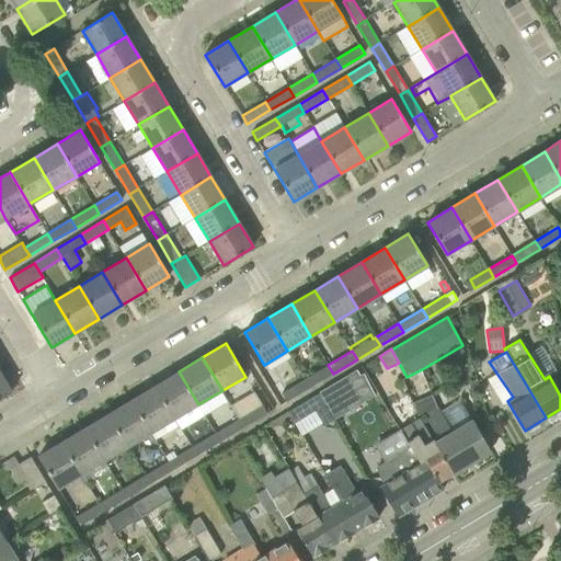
[(328,365),(305,380),(310,388),(333,374),(328,365)]
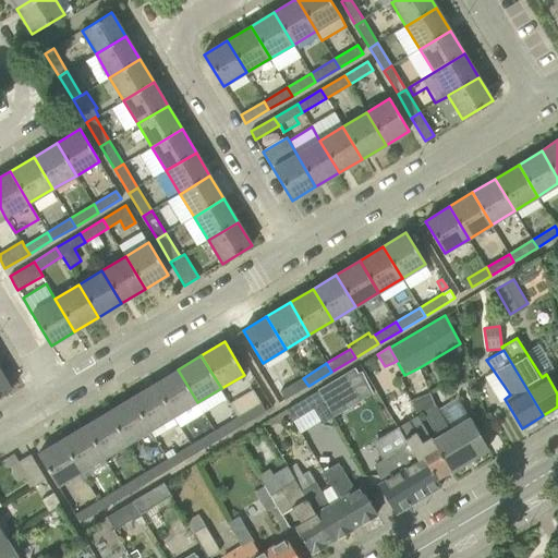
[(355,368),(317,391),(332,417),(373,393),(362,372),(359,374),(355,368)]
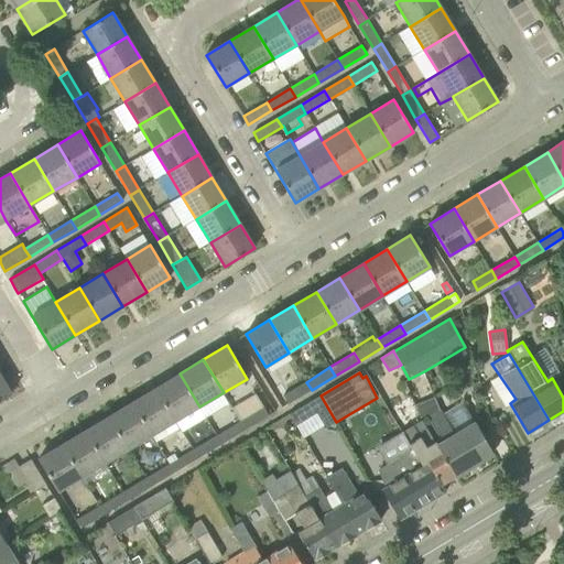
[(156,388),(176,421),(199,407),(180,373),(156,388)]
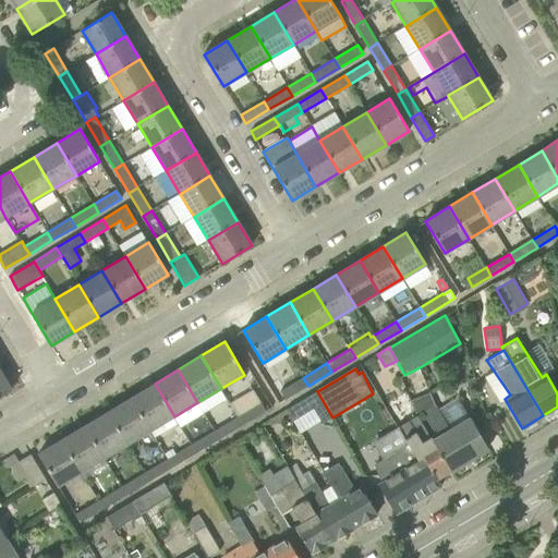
[(0,397),(12,390),(0,371),(0,397)]
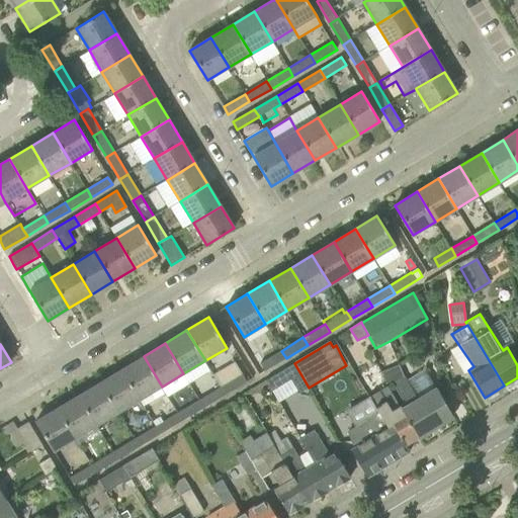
[(265,371),(286,358),(281,351),(260,363),(265,371)]
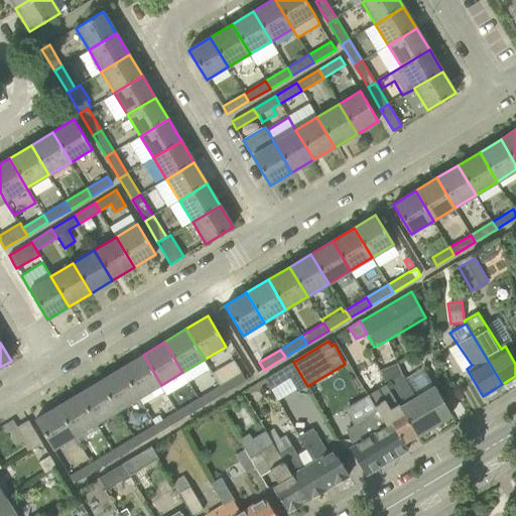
[(122,368),(140,398),(161,385),(143,355),(122,368)]
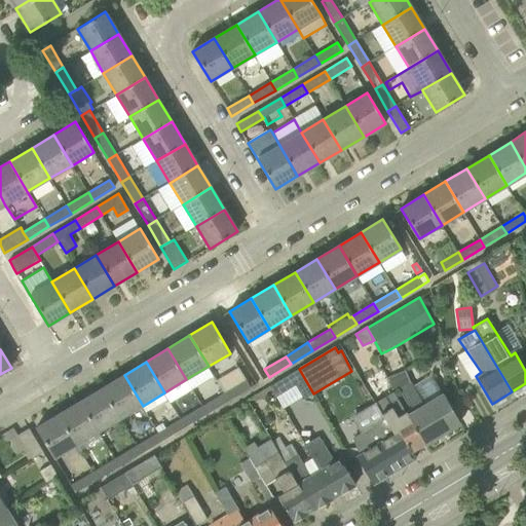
[(303,399),(313,393),(299,369),(271,386),(276,396),(295,385),(303,399)]
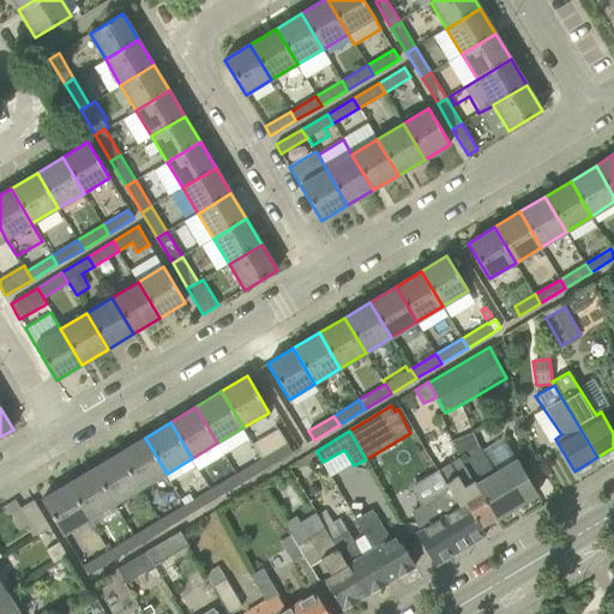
[(119,453),(140,489),(167,474),(145,438),(119,453)]
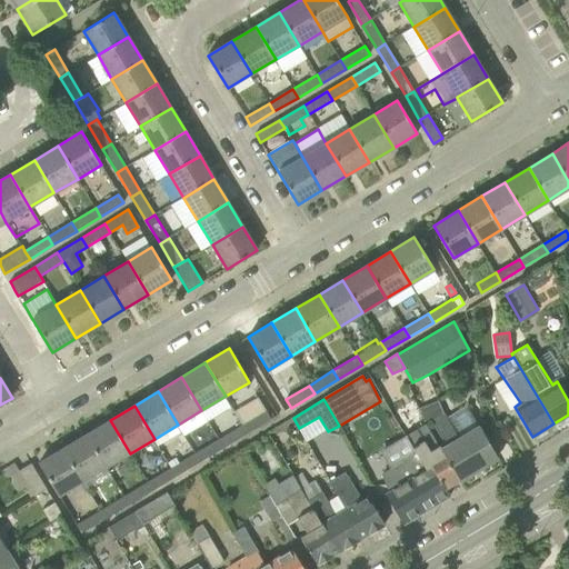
[(243,426),(248,433),(271,420),(267,411),(243,426)]
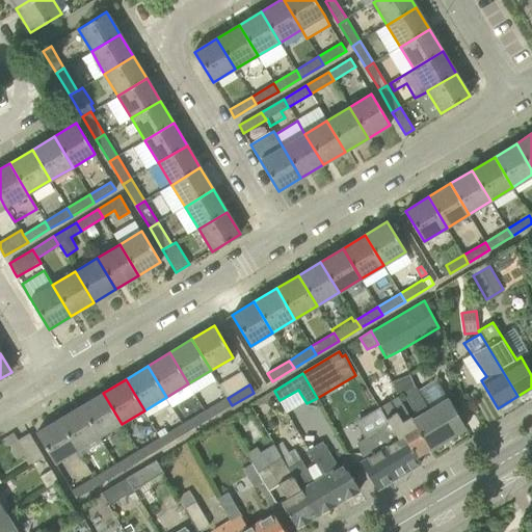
[(418,390),(416,387),(398,397),(379,408),(389,424),(398,441),(404,437),(417,457),(429,449),(466,428),(447,397),(430,407),(418,390)]
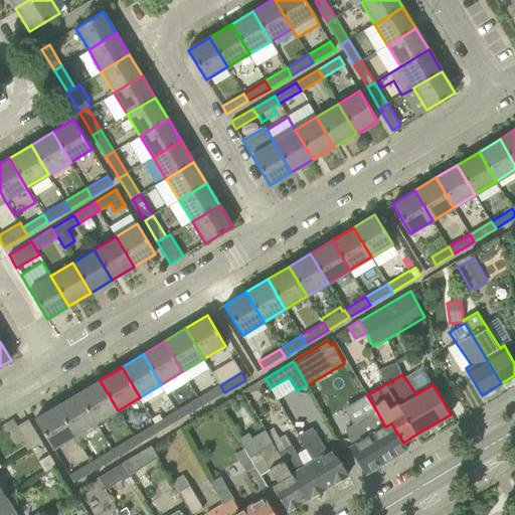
[(78,392),(97,422),(118,410),(100,380),(78,392)]
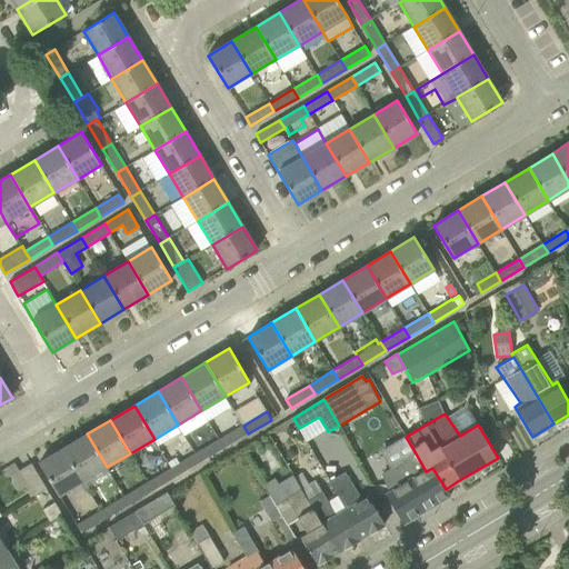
[(240,427),(226,436),(219,439),(225,448),(248,433),(243,426),(240,427)]
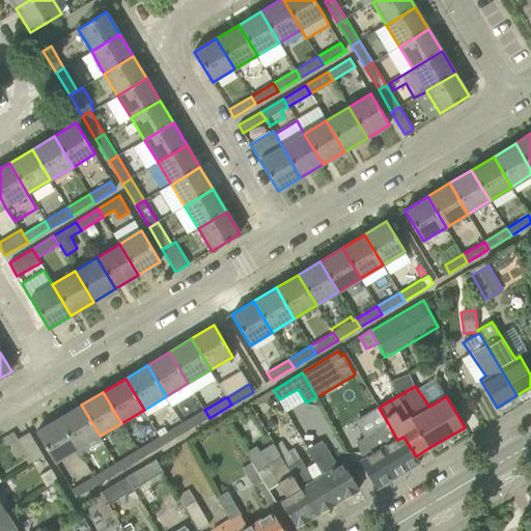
[(59,418),(78,449),(100,436),(81,404),(59,418)]
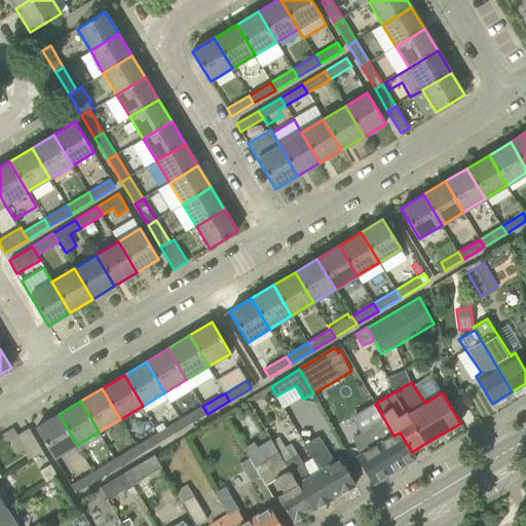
[(208,414),(202,406),(181,419),(185,427),(208,414)]
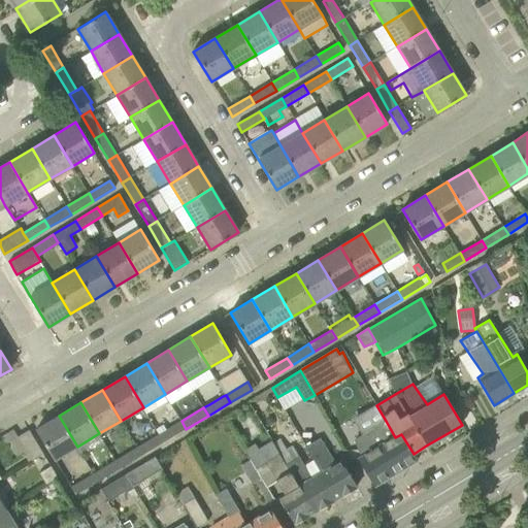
[(59,416),(36,430),(55,460),(77,447),(59,416)]
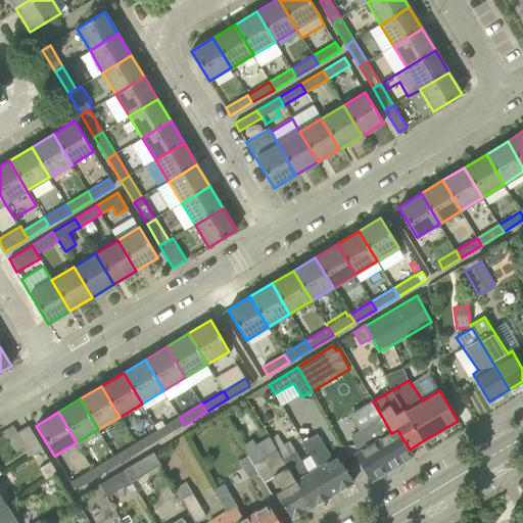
[(184,425),(180,417),(157,430),(162,438),(184,425)]
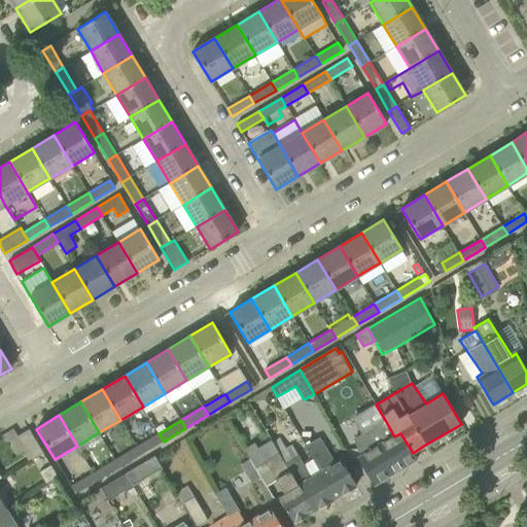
[(395,472),(417,459),(413,453),(400,433),(394,436),(385,420),(370,429),(395,472)]
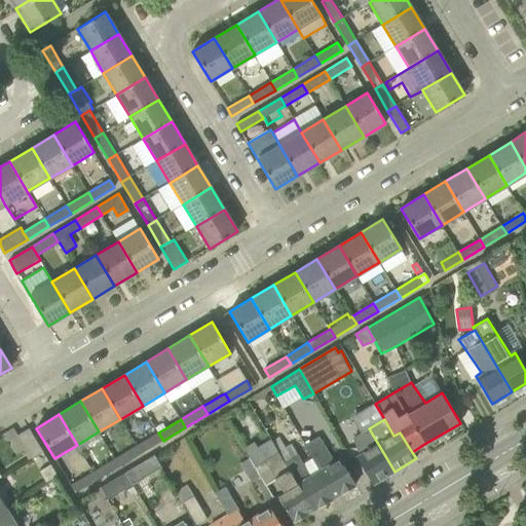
[(29,428),(28,428),(17,436),(32,459),(43,452),(29,428)]
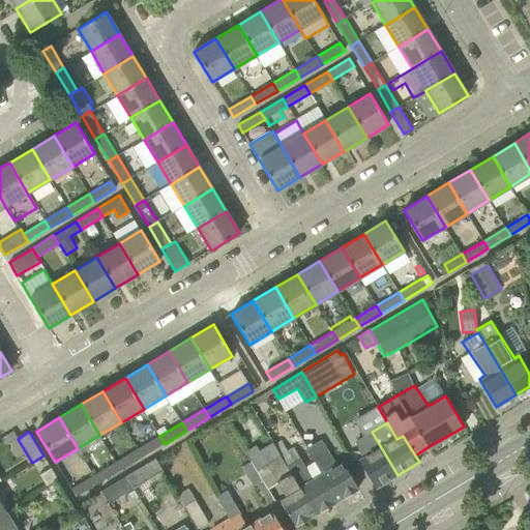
[(358,460),(376,488),(398,475),(372,432),(356,442),(361,458),(358,460)]
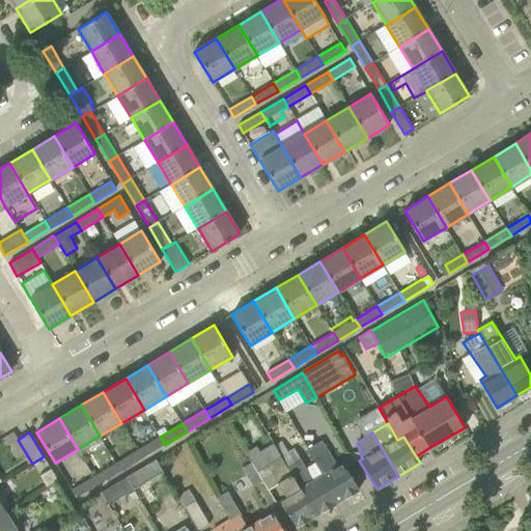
[(165,445),(160,437),(138,450),(143,457),(165,445)]
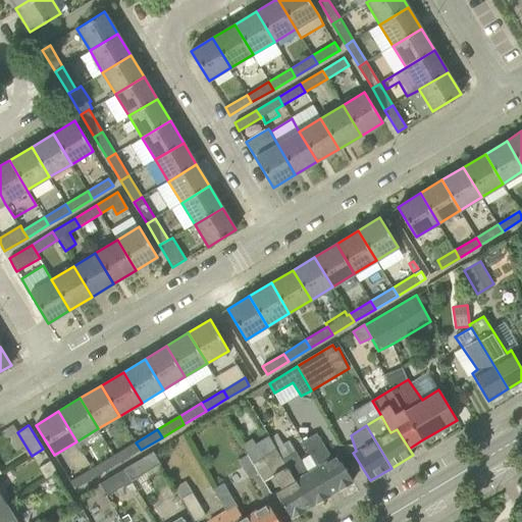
[(276,450),(311,507),(328,496),(312,468),(307,471),(290,441),(284,446),(277,433),(270,438),(276,450)]
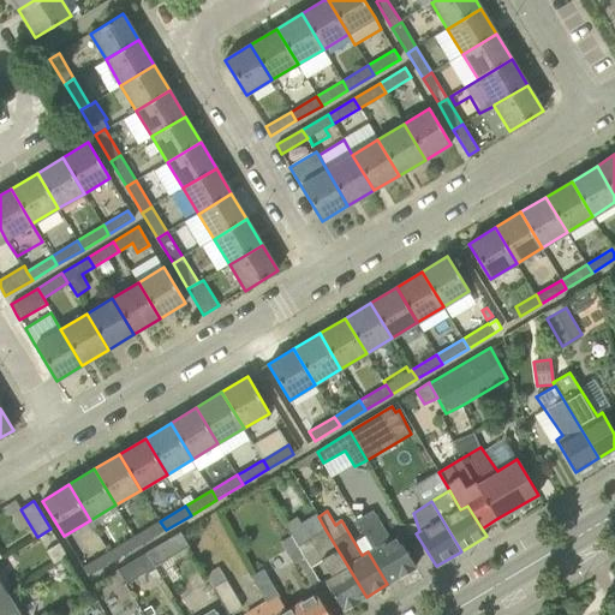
[(368,551),(387,584),(416,567),(398,537),(392,541),(374,511),(357,520),(374,549),(368,551)]
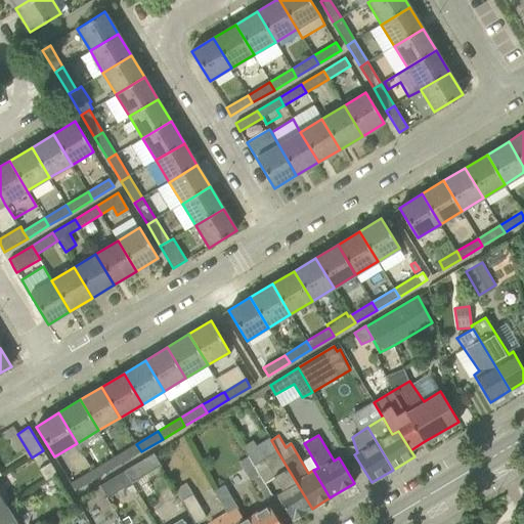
[(277,494),(293,520),(312,509),(277,451),(271,440),(270,440),(269,438),(256,446),(253,440),(243,447),(248,456),(264,483),(265,483),(274,477),(282,491),(277,494)]
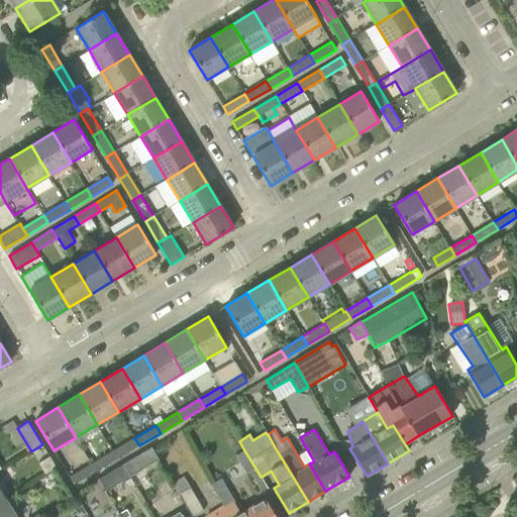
[(139,445),(134,438),(113,450),(118,458),(139,445)]
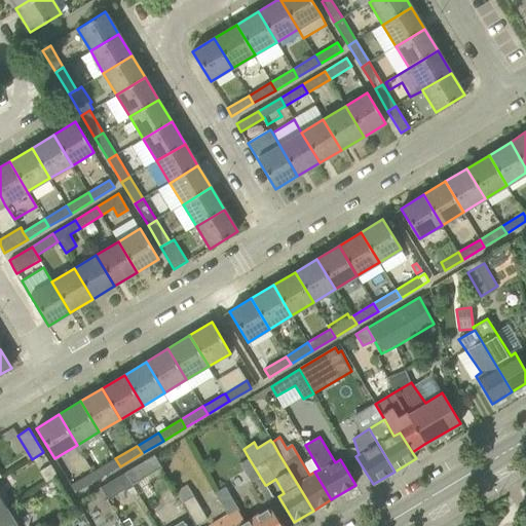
[(120,466),(115,458),(94,472),(98,480),(120,466)]
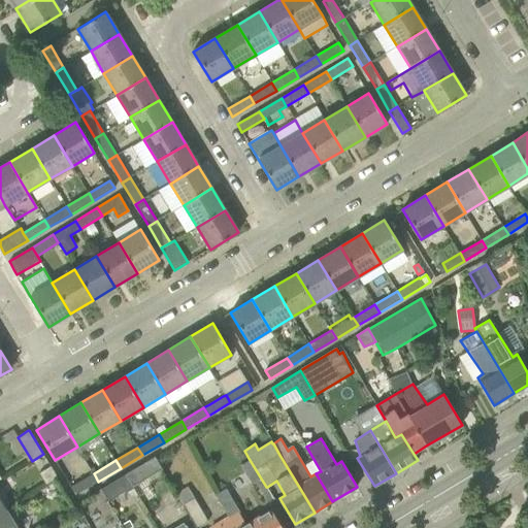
[(266,487),(250,460),(241,465),(264,504),(274,498),(267,487),(266,487)]
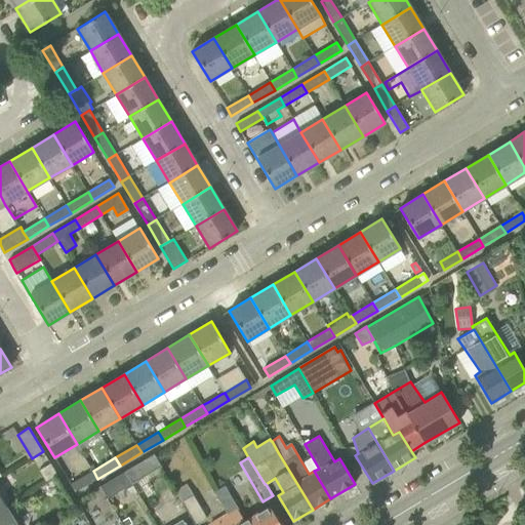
[(131,484),(146,477),(138,465),(124,472),(131,484)]
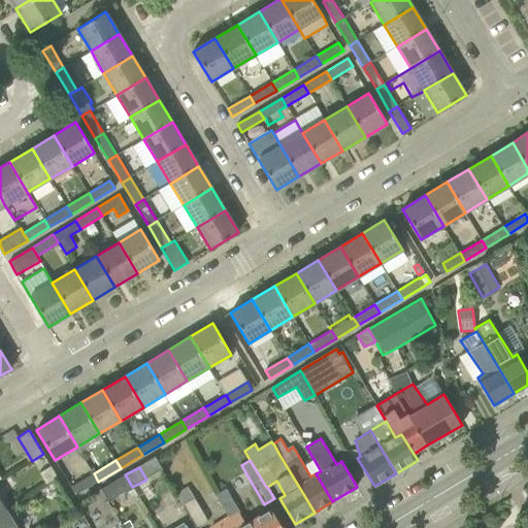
[(51,468),(39,474),(45,485),(57,477),(51,468)]
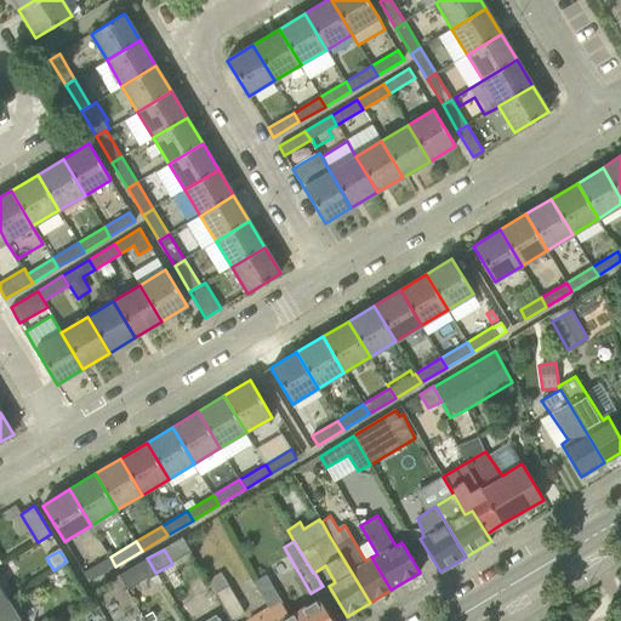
[(115,567),(110,557),(83,574),(89,582),(115,567)]
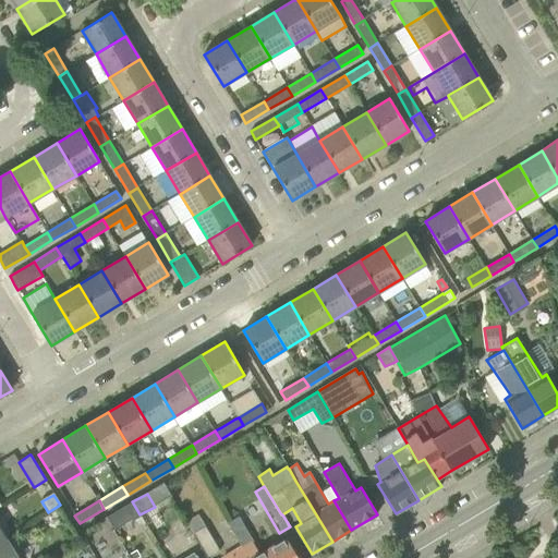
[(114,531),(140,514),(132,501),(107,518),(114,531)]
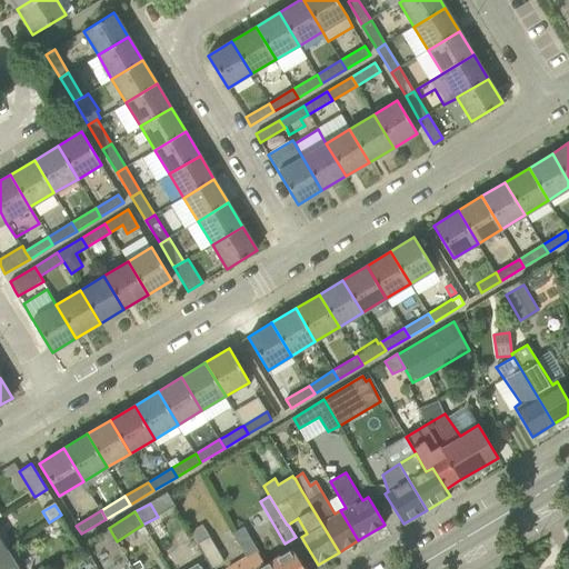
[(212,568),(225,561),(202,525),(190,531),(197,545),(199,543),(212,568)]
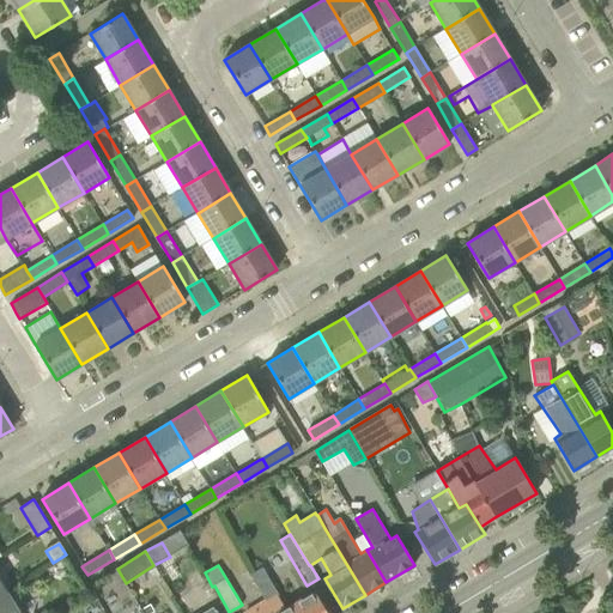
[(252,575),(258,587),(265,596),(263,598),(272,612),(327,612),(314,592),(285,608),(277,595),(278,594),(262,568),(252,575)]
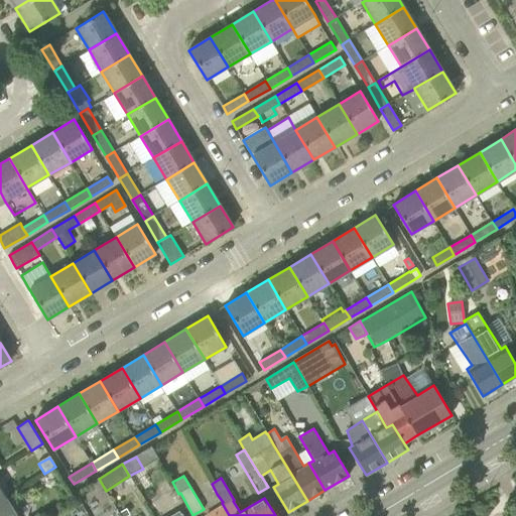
[(38,515),(38,514),(34,515),(16,515),(5,498),(0,501),(0,515),(38,515)]
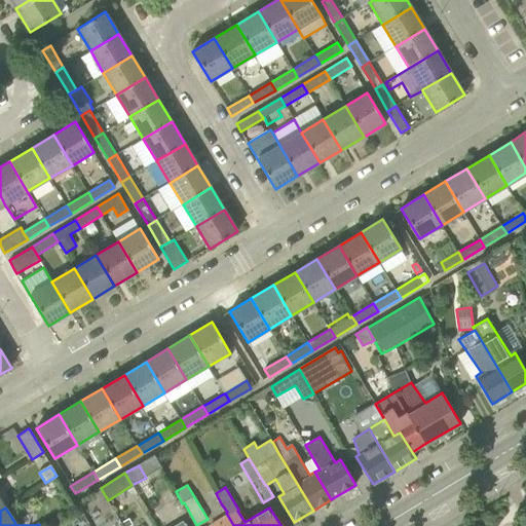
[(233,525),(226,513),(223,515),(225,518),(211,525),(233,525)]
